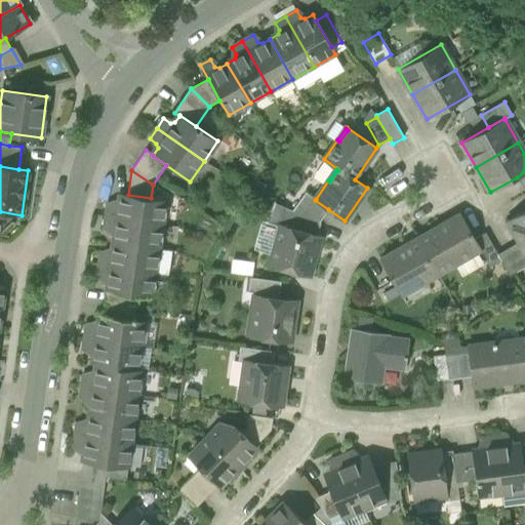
[(306,192),(292,210),(282,206),(276,225),(279,226),(279,225),(316,235),(319,223),(328,209),(315,200),(316,199),(306,192)]
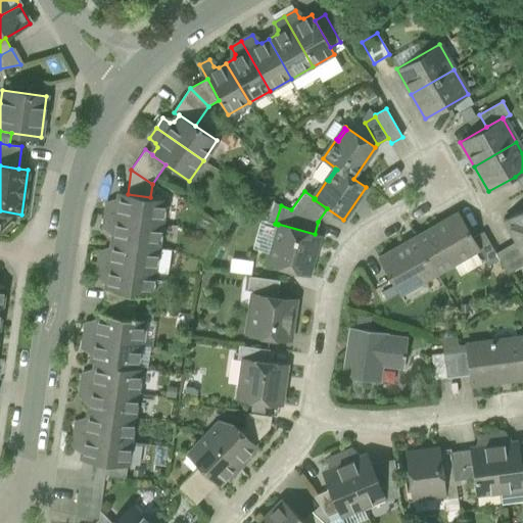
[(107,203),(105,216),(161,224),(165,199),(150,197),(128,194),(120,193),(119,201),(115,204),(107,203)]
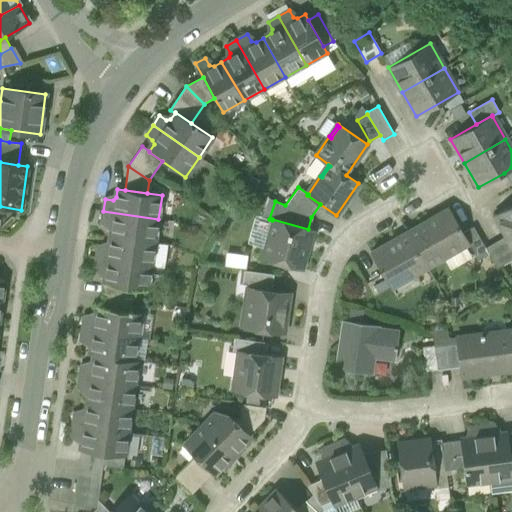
[(511,204),(493,215),(505,236),(511,246),(511,204)]
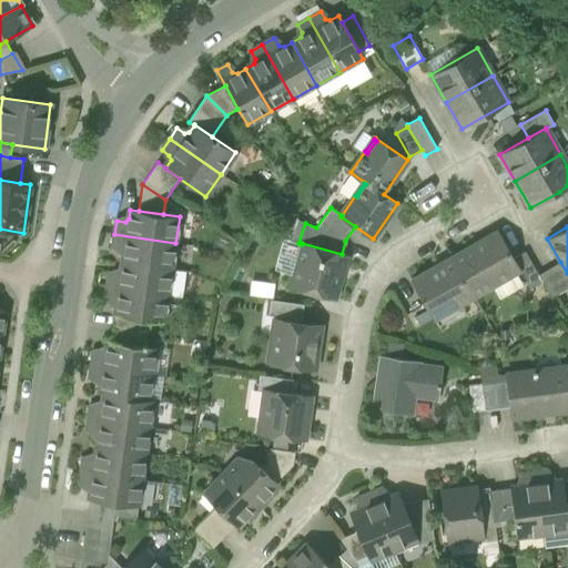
[(498,231),(452,257),(474,296),(492,285),(518,271),(519,270),(514,259),(498,231)]
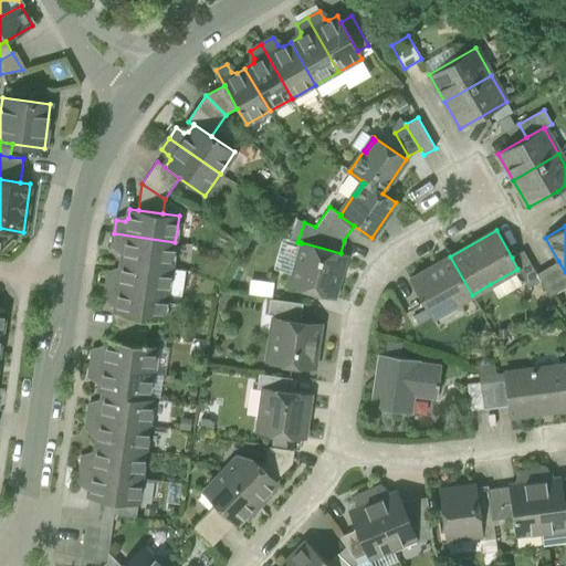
[(124,252),(123,261),(171,269),(175,242),(114,233),(112,247),(121,248),(124,252)]
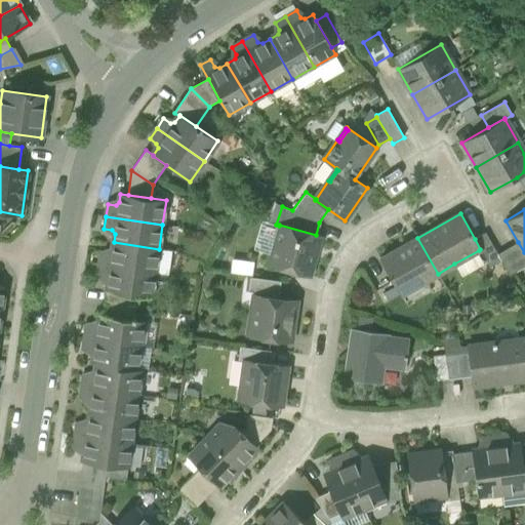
[(279,226),(276,225),(261,220),(253,249),(271,254),(275,240),(279,226)]
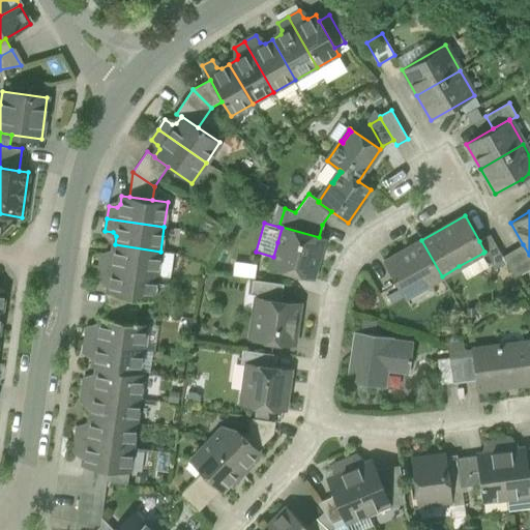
[(270,267),(313,278),(323,239),(319,237),(282,227),(282,228),(286,229),(282,243),(277,242),(273,257),(270,267)]
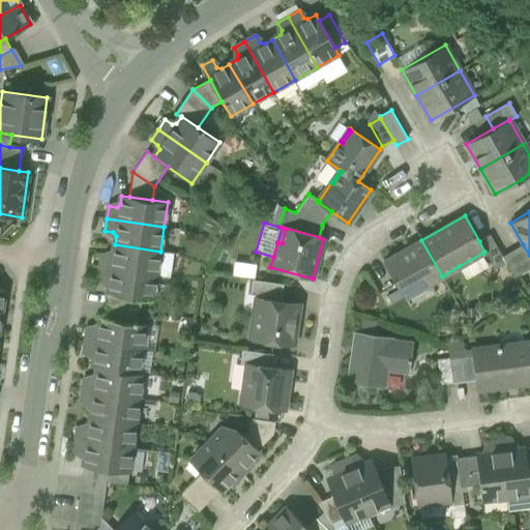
[(282,228),(277,242),(282,243),(286,229),(282,228)]
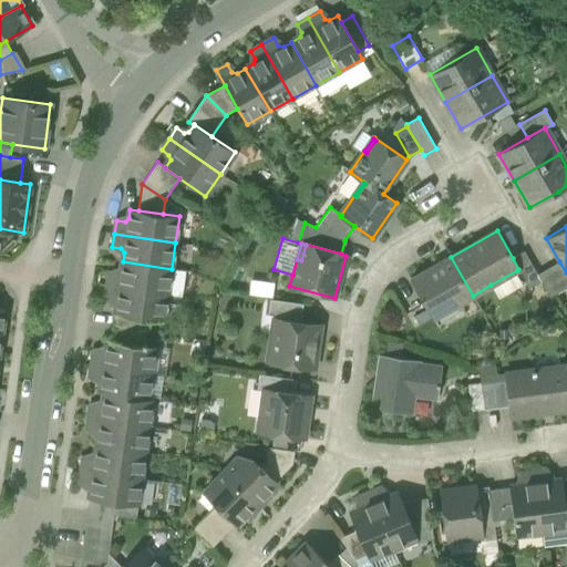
[(528,289),(542,281),(537,274),(524,251),(513,258),(518,269),(517,270),(526,284),(528,289)]
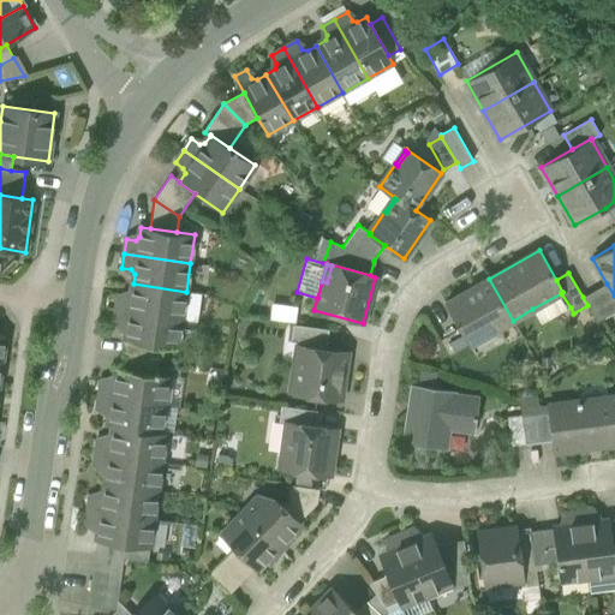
[(469,346),(513,321),(489,279),(445,304),(469,346)]
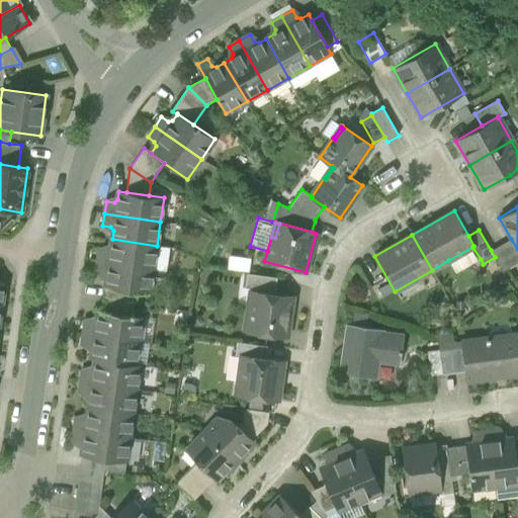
[(99,250),(97,261),(153,269),(157,246),(112,239),(110,248),(107,251),(99,250)]
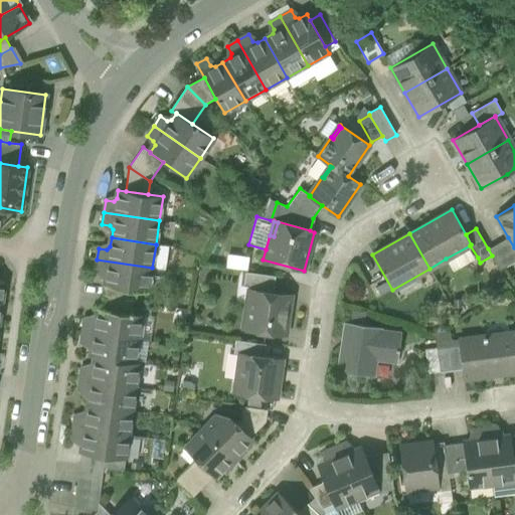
[(514,247),(508,237),(488,248),(492,255),(500,270),(514,261),(514,247)]
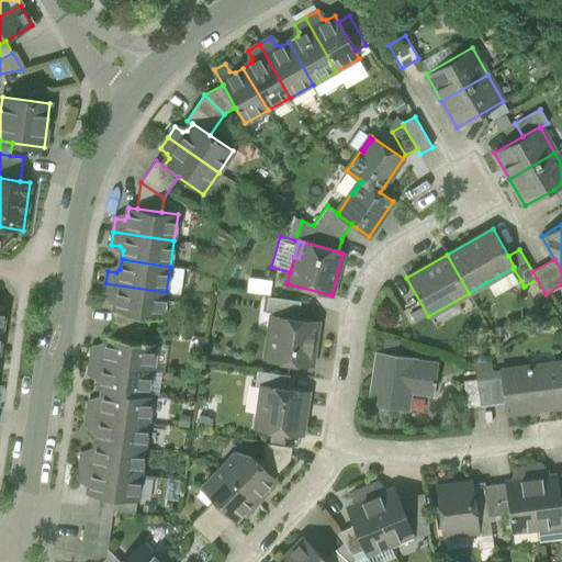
[(513,268),(486,282),(495,296),(521,281),(513,268)]
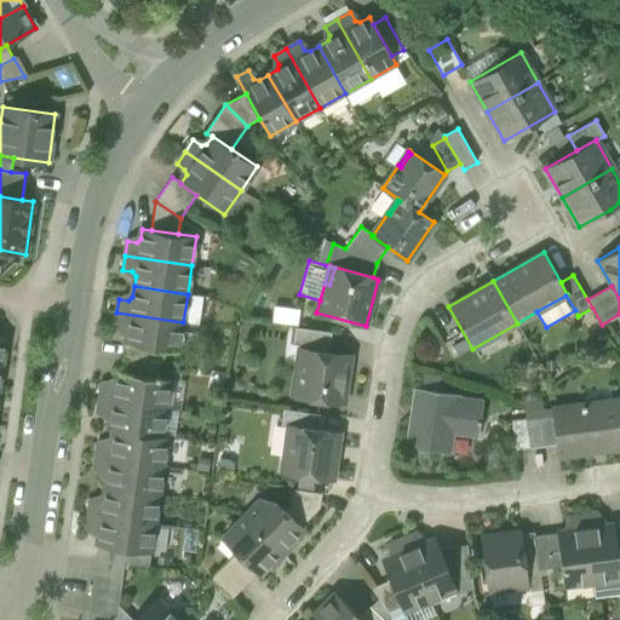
[(300,309),(274,305),(271,322),(298,327),(300,309)]
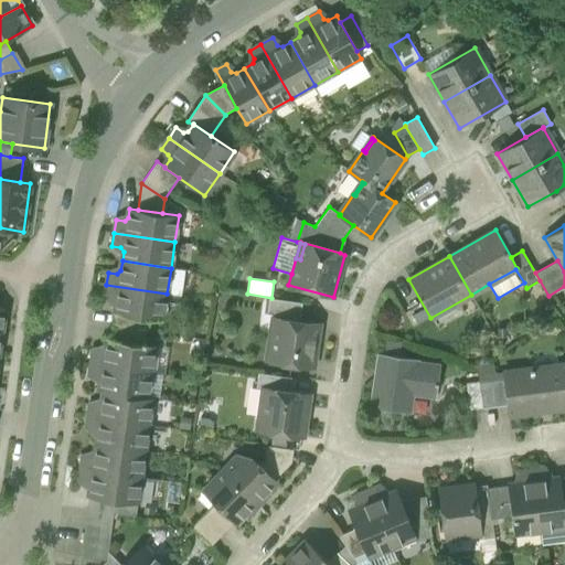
[(163,320),(167,294),(106,285),(104,299),(113,300),(116,304),(115,313),(150,318),(163,320)]
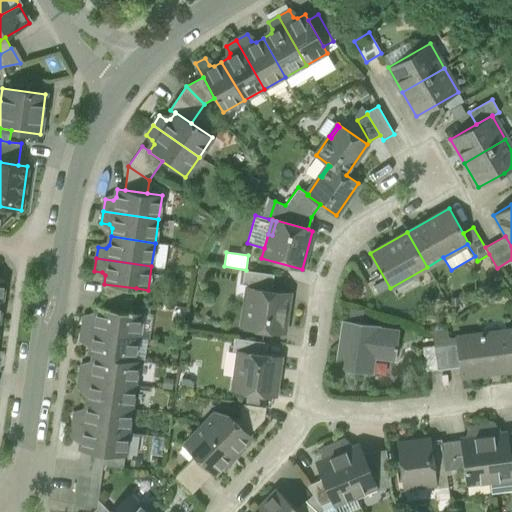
[(252,288),(271,291),(274,275),(244,270),(242,282),(252,283),(252,288)]
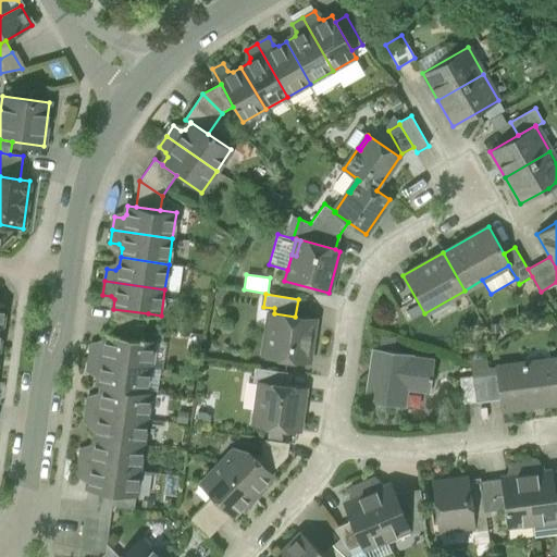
[(113,309),(112,322),(141,326),(146,326),(148,313),(113,309)]
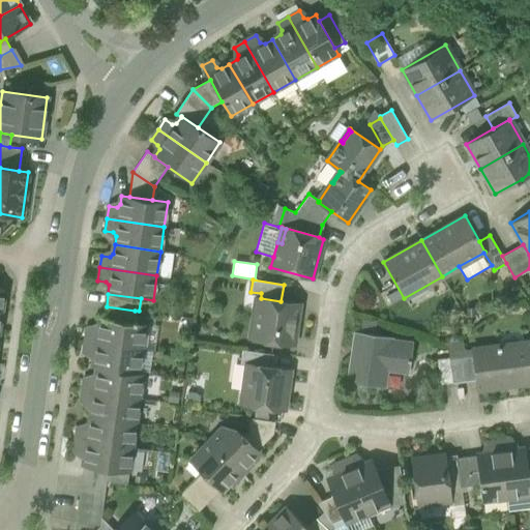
[(251,339),(294,345),(299,303),(281,301),(261,298),(258,315),(254,314),(251,339)]
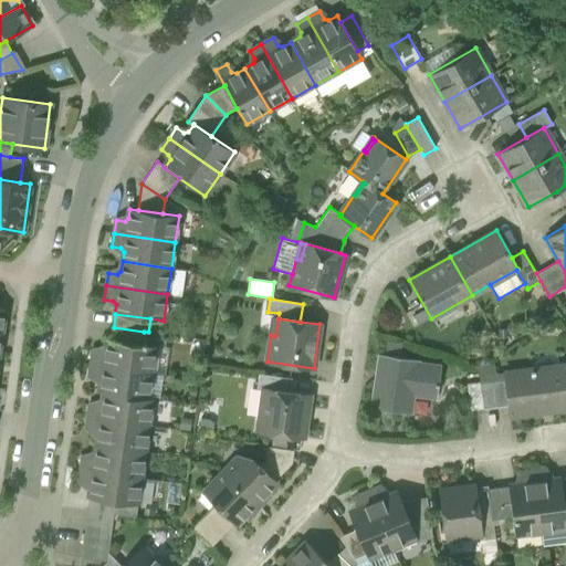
[(93,350),(91,364),(153,373),(156,346),(143,345),(112,341),(107,339),(105,349),(102,352),(93,350)]
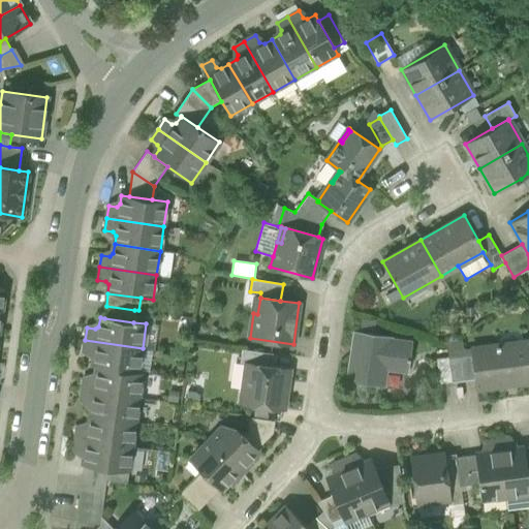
[(349,381),(383,385),(385,366),(406,368),(407,360),(409,361),(409,358),(407,358),(408,351),(411,349),(409,346),(409,343),(390,340),(390,339),(355,334),(349,381)]
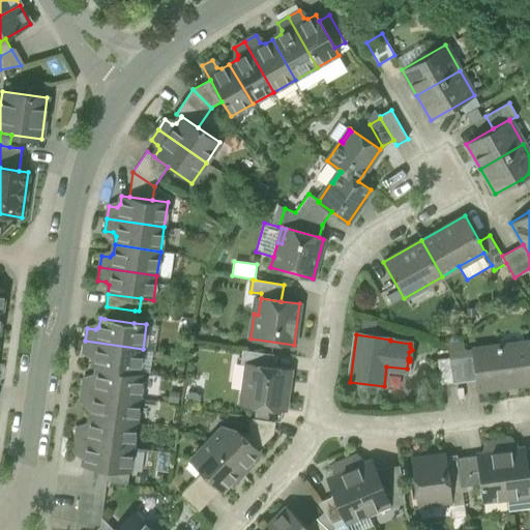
[(93,367),(97,369),(97,367),(139,374),(139,373),(143,349),(85,341),(83,353),(91,354),(94,358),(93,367)]
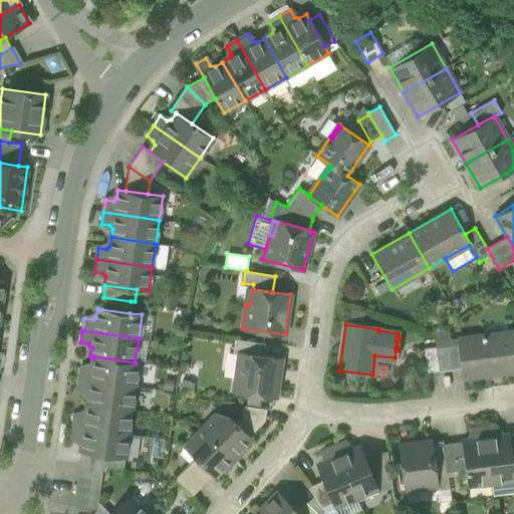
[(434,332),(436,349),(459,346),(458,339),(451,340),(449,330),(434,332)]
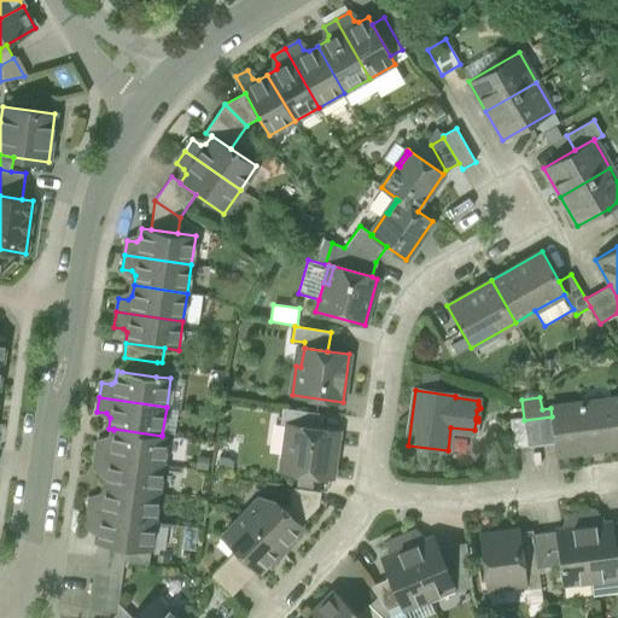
[(617,447),(617,421),(617,419),(616,402),(584,407),(584,403),(551,408),(552,417),(555,443),(558,455),(617,447)]
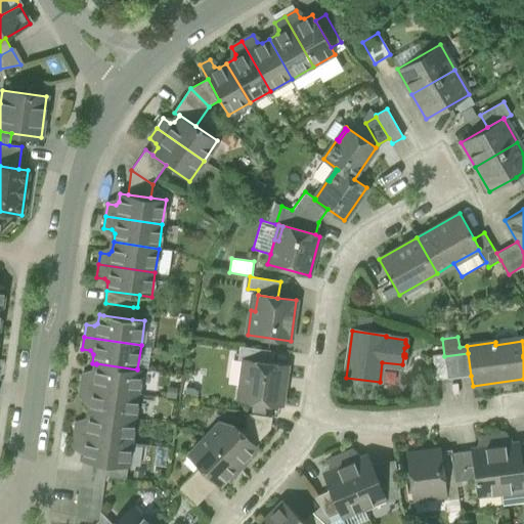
[(245,359),(268,362),(270,350),(239,346),(238,359),(245,360),(245,359)]
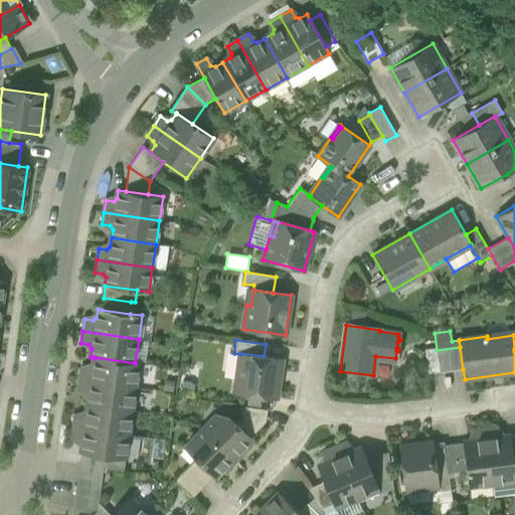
[(460,347),(437,350),(440,372),(463,369),(460,347)]
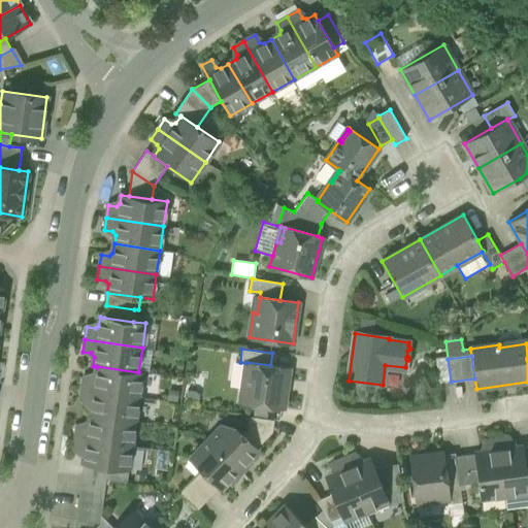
[(437,384),(451,382),(448,359),(434,361),(437,384)]
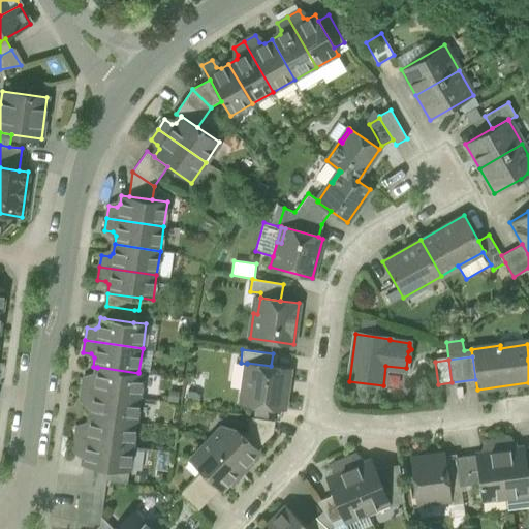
[(241,404),(284,409),(289,369),(271,366),(247,363),(247,364),(251,365),(248,379),(244,379),(241,404)]
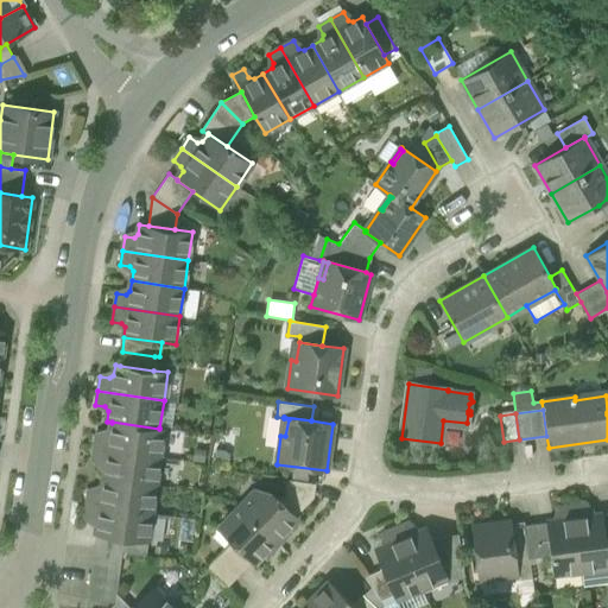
[(96,434),(94,448),(160,457),(164,429),(159,428),(159,429),(112,422),(112,423),(111,432),(106,435),(96,434)]
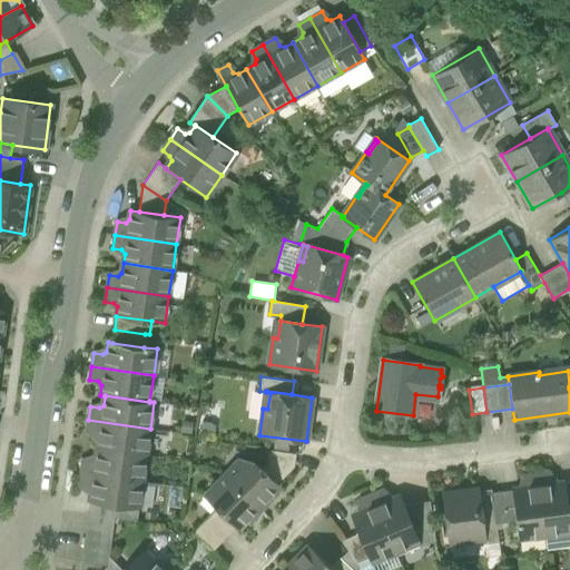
[(98,439),(97,449),(146,455),(150,429),(88,420),(87,433),(96,434),(98,439)]
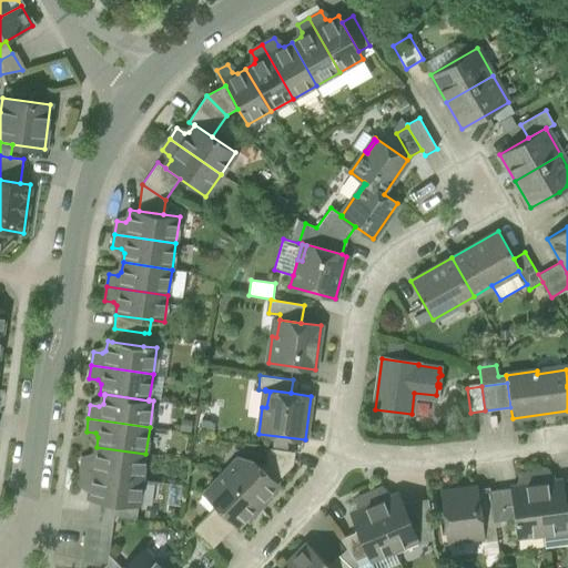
[(82,458),(80,472),(142,480),(145,454),(97,447),(95,456),(91,459),(82,458)]
